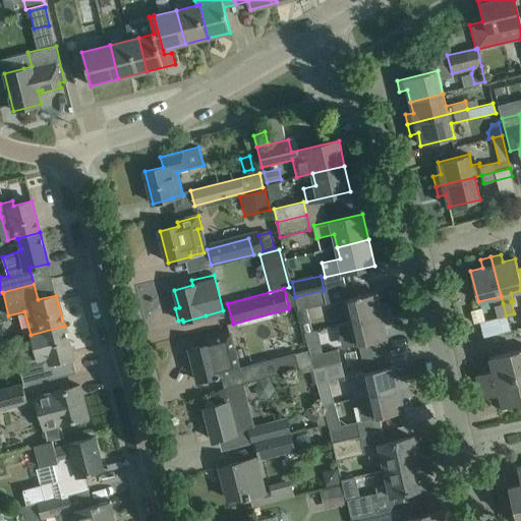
[(323,290),(295,297),(297,303),(298,309),(326,303),(323,290)]
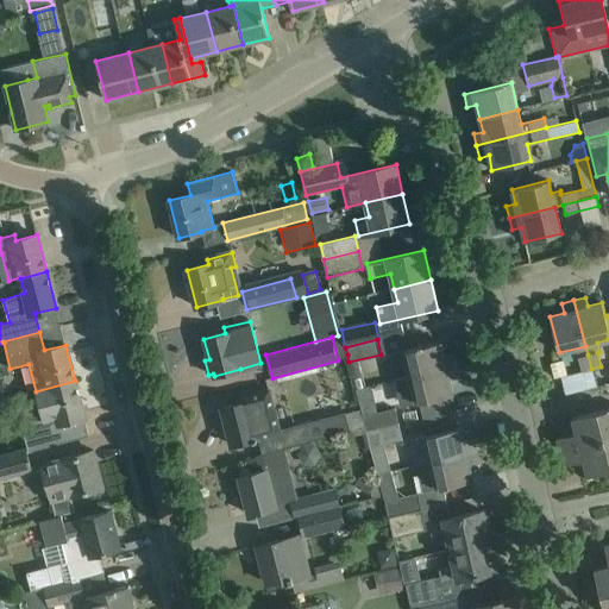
[(405,350),(410,376),(456,364),(453,353),(444,356),(441,341),(405,350)]
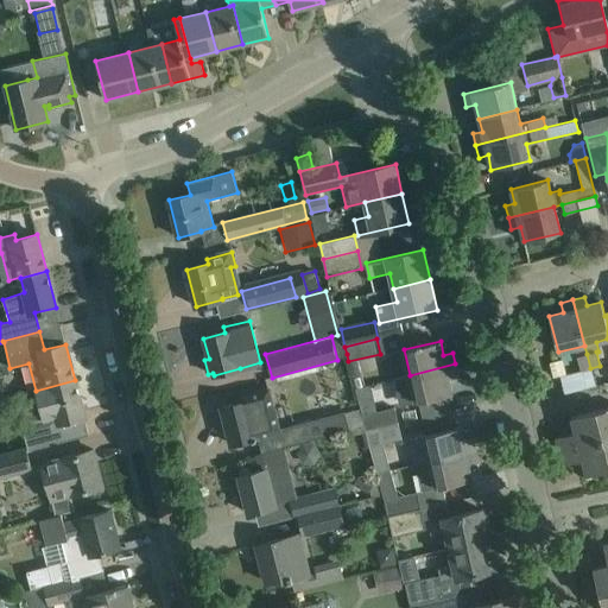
[(590,368),(587,354),(577,356),(581,371),(590,368)]
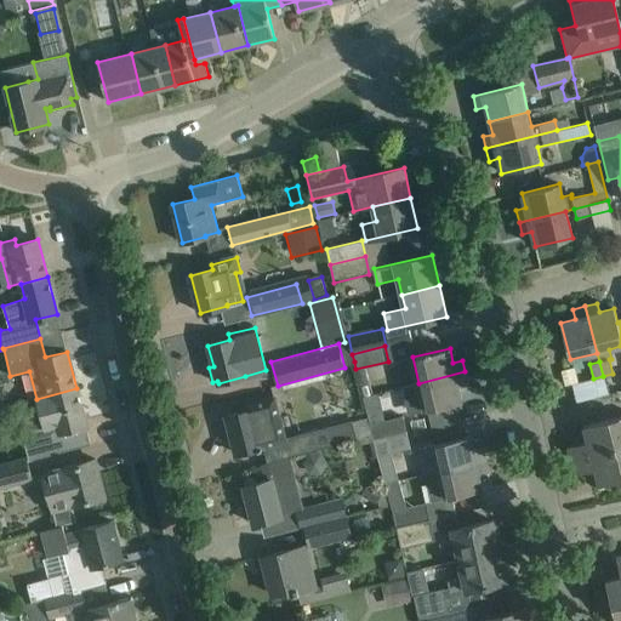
[(465,371),(419,383),(425,410),(462,402),(459,388),(468,386),(465,371)]
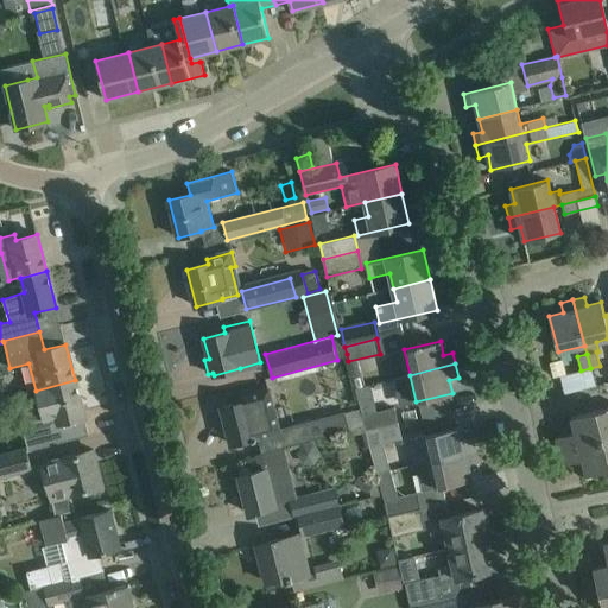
[(75,380),(36,391),(44,417),(20,423),(27,450),(64,441),(59,424),(84,417),(75,380)]
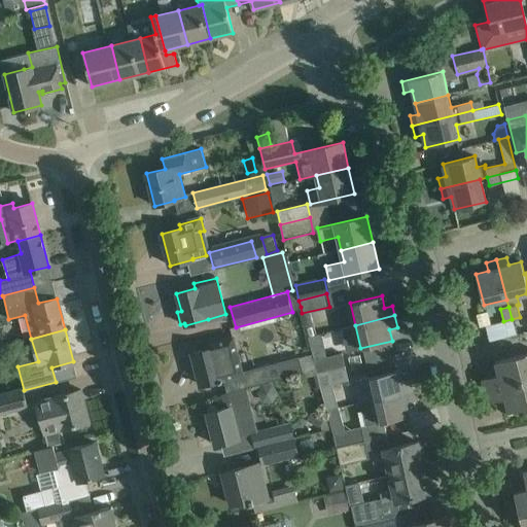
[(316,335),(308,337),(313,355),(314,359),(324,357),(322,352),(318,334),(316,335)]
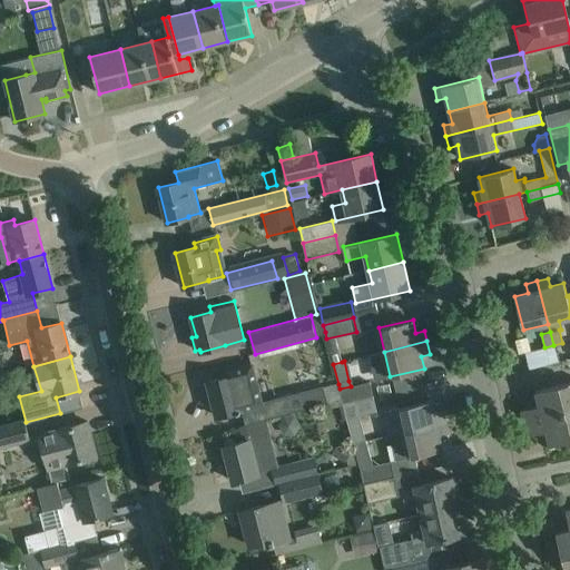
[(259,403),(254,380),(251,365),(212,375),(213,381),(207,382),(216,416),(236,412),(236,413),(241,413),(239,411),(242,411),(245,425),(341,401),(337,383),(323,387),(323,386),(259,403)]
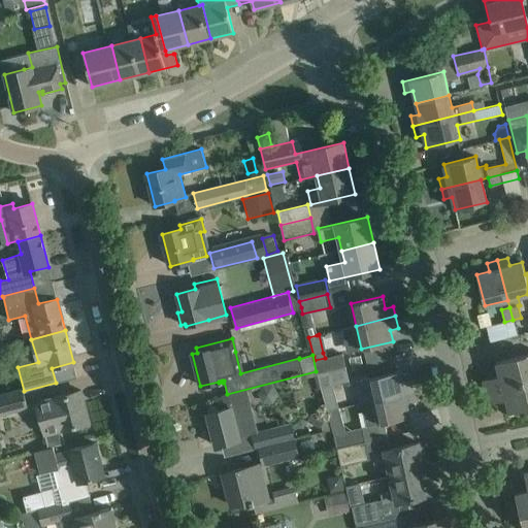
[(345,367),(341,354),(325,358),(315,360),(319,374),(345,367)]
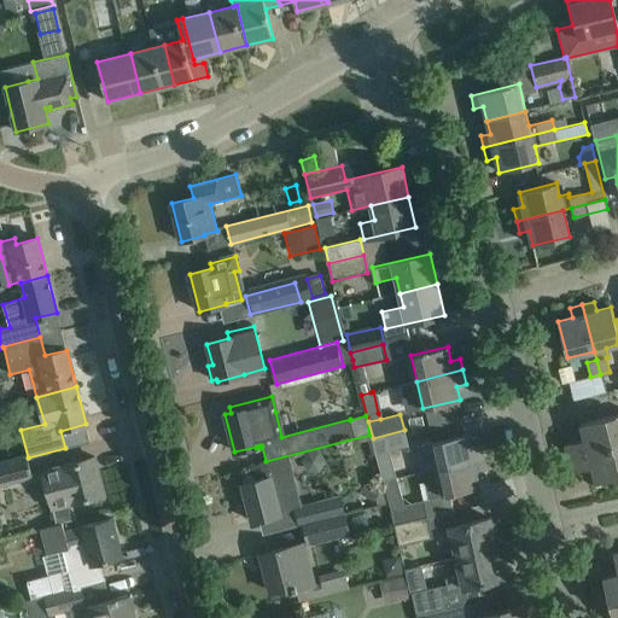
[(586,439),(566,444),(573,472),(593,467),(596,483),(617,477),(617,414),(581,424),(586,439)]
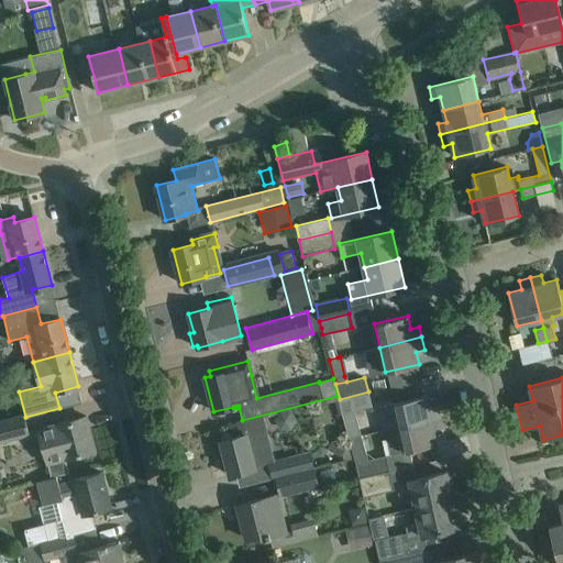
[(340,399),(343,415),(372,407),(368,392),(340,399)]
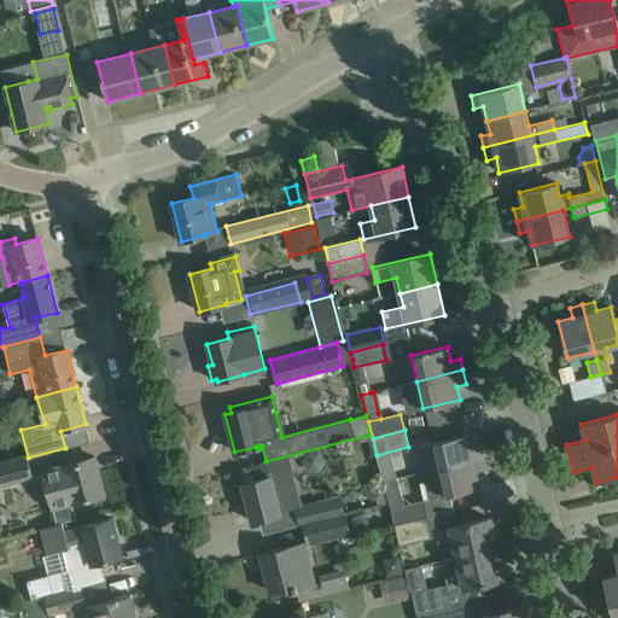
[(415,445),(423,472),(483,458),(481,445),(471,448),(467,433),(415,445)]
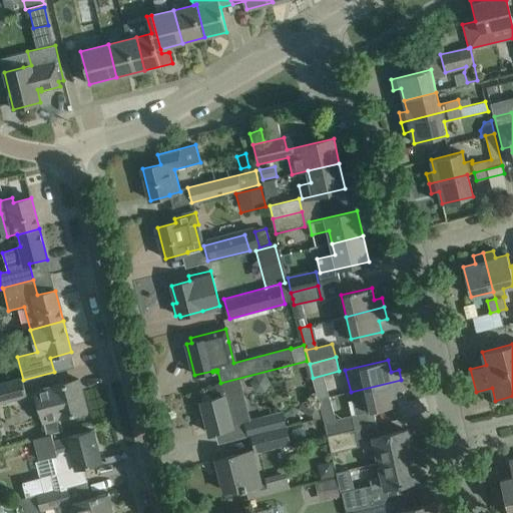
[(78,380),(51,387),(36,391),(47,434),(62,431),(58,418),(86,411),(78,380)]
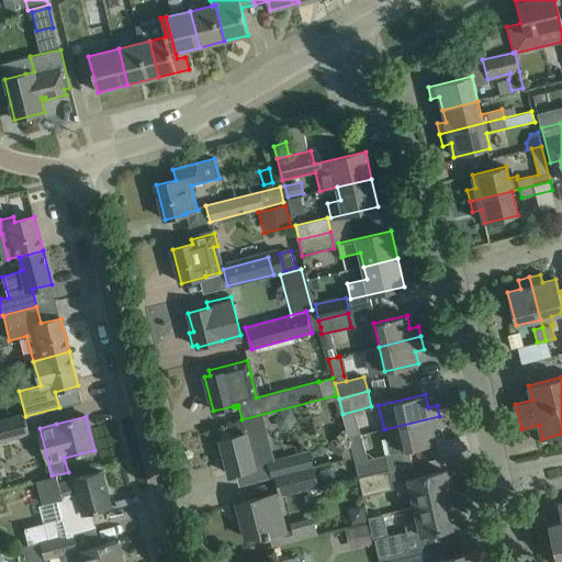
[(437,442),(434,429),(441,428),(439,416),(384,429),(386,440),(390,454),(437,442)]
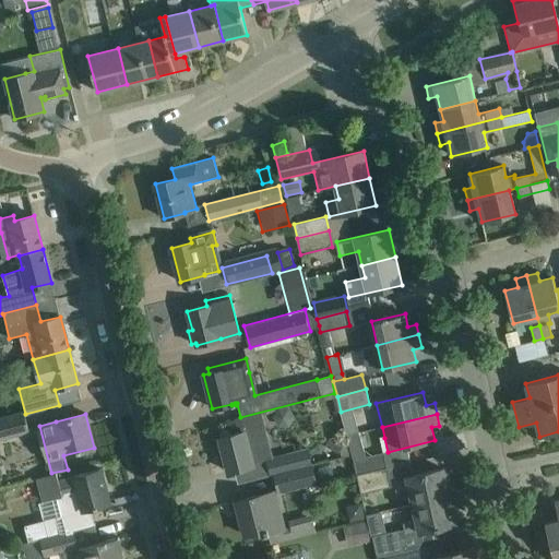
[(28,432),(24,415),(0,420),(0,439),(7,438),(28,432)]
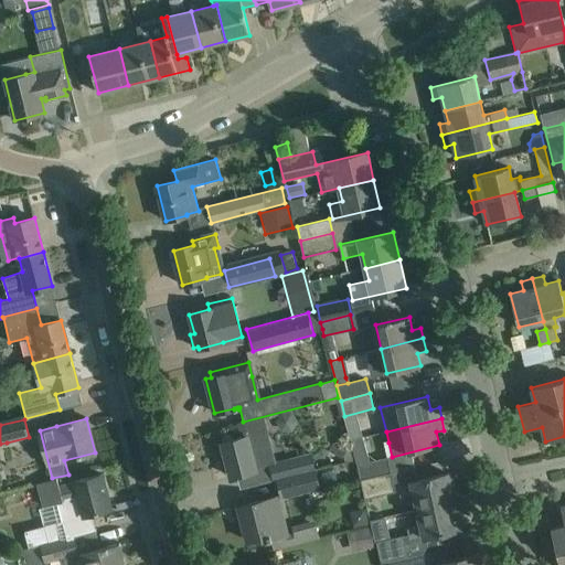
[(256,471),(255,469),(255,468),(267,466),(260,443),(268,440),(264,426),(241,433),(242,437),(222,443),(231,477),(256,471)]
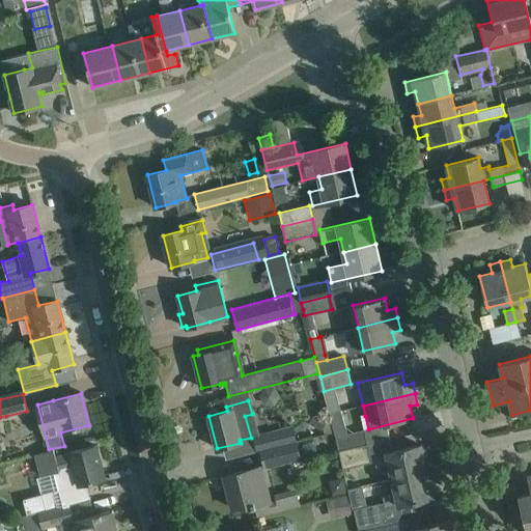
[(334,431),(330,416),(328,419),(316,412),(308,423),(320,431),(322,428),(324,435),(334,431)]
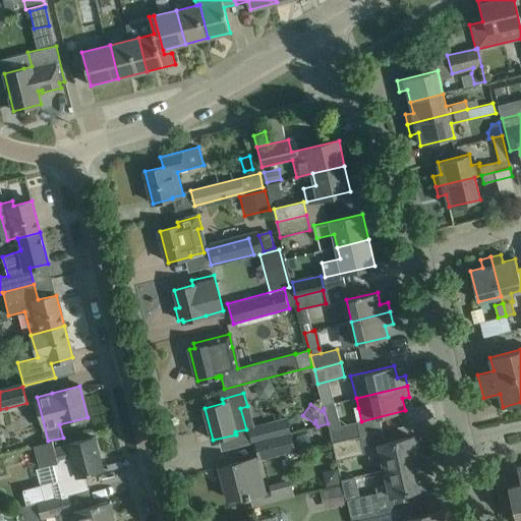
[(291,432),(288,418),(249,428),(252,443),(291,432)]
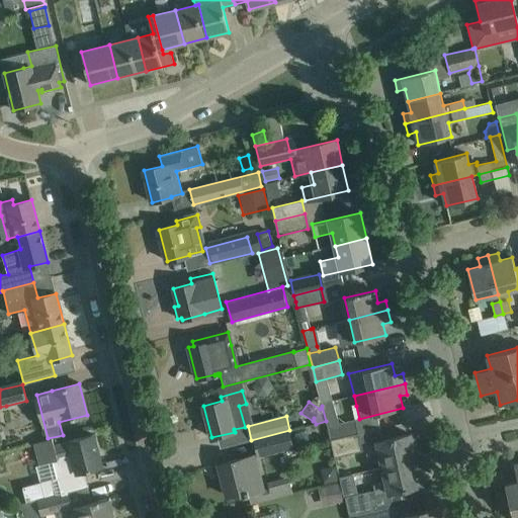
[(331,439),(358,433),(354,419),(328,425),(331,439)]
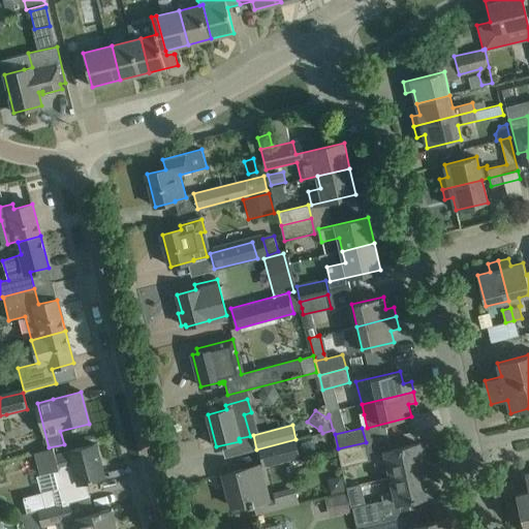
[(300,456),(296,439),(259,448),(263,465),(300,456)]
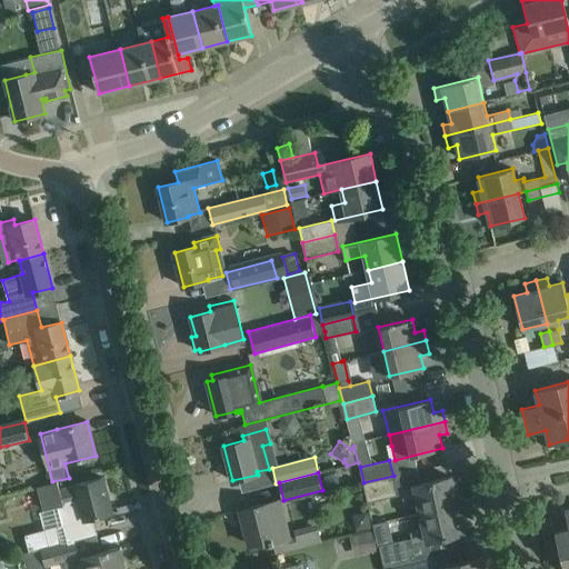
[(363,482),(368,500),(398,493),(393,476),(363,482)]
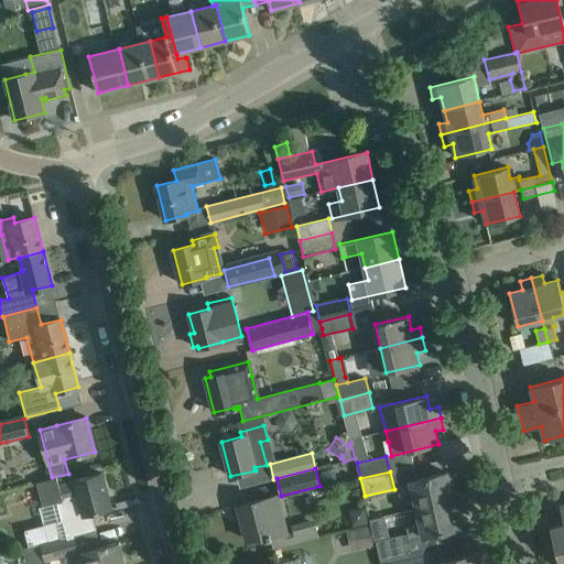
[(72,535),(72,537),(96,530),(91,513),(110,508),(101,473),(75,480),(58,486),(56,477),(36,483),(43,506),(62,501),(71,535),(72,535)]
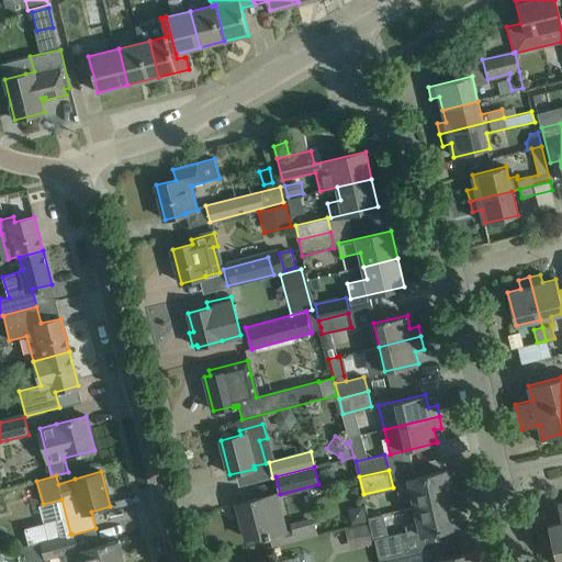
[(413,490),(416,505),(451,497),(445,471),(396,482),(398,492),(413,490)]
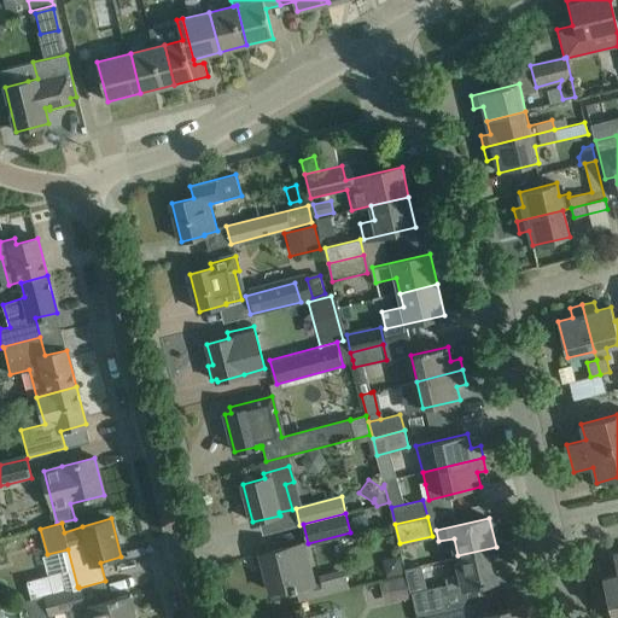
[(303,543),(261,554),(270,592),(304,583),(299,563),(308,560),(303,543)]
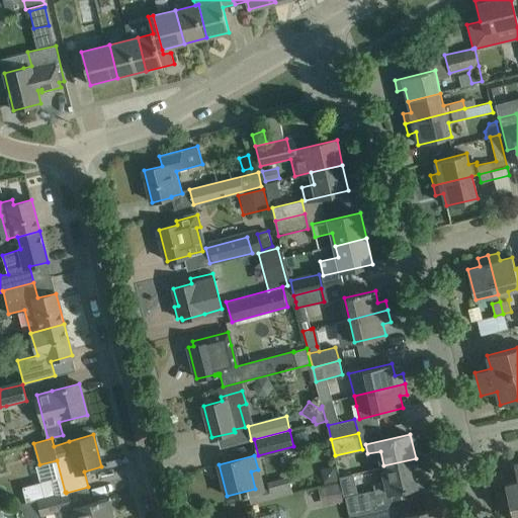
[(345,496),(349,513),(384,505),(412,499),(409,489),(422,486),(416,458),(383,465),(387,481),(373,484),(374,490),(370,491),(370,490),(345,496)]
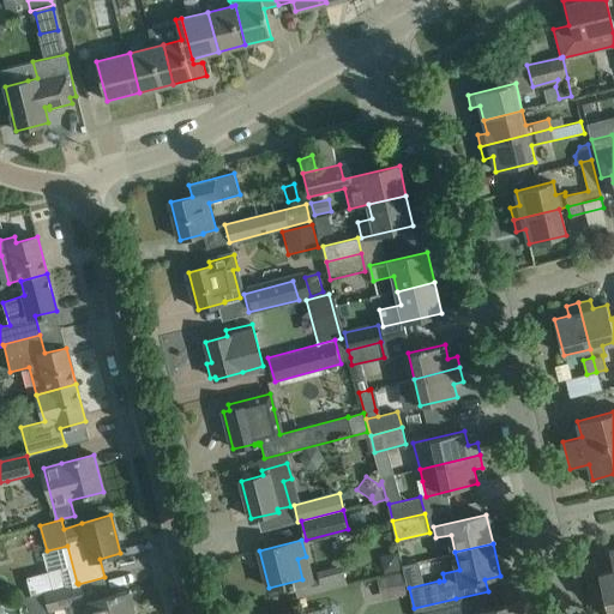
[(613,569),(613,570),(599,575),(608,613),(613,613),(613,549),(609,552),(613,569)]
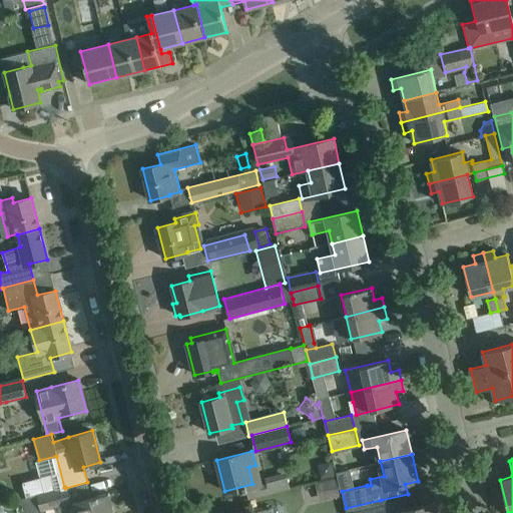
[(321,466),(317,472),(319,481),(333,478),(330,464),(321,466)]
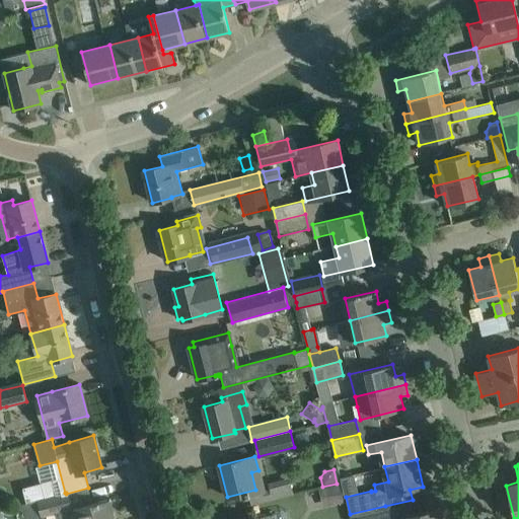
[(290,477),(268,484),(272,500),(293,494),(290,477)]
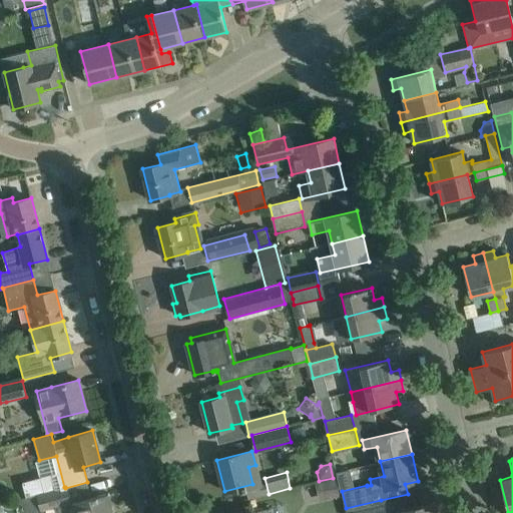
[(341,496),(336,478),(315,483),(319,502),(341,496)]
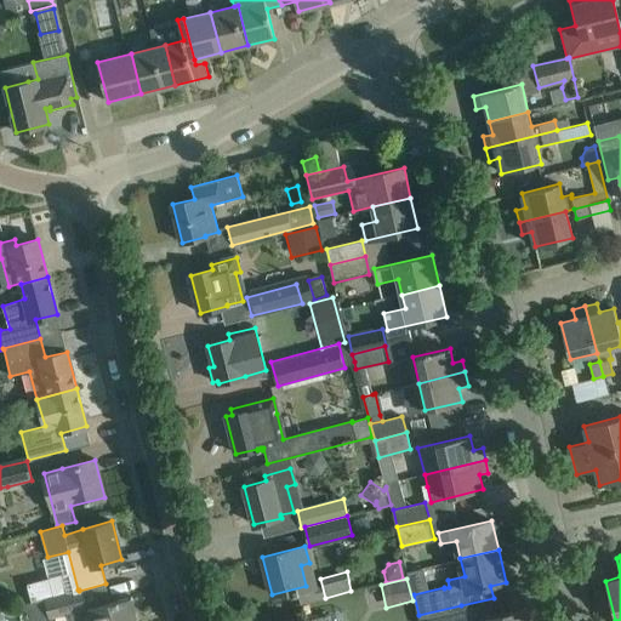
[(84,609),(79,591),(79,590),(78,590),(33,602),(38,620),(67,614),(84,609)]
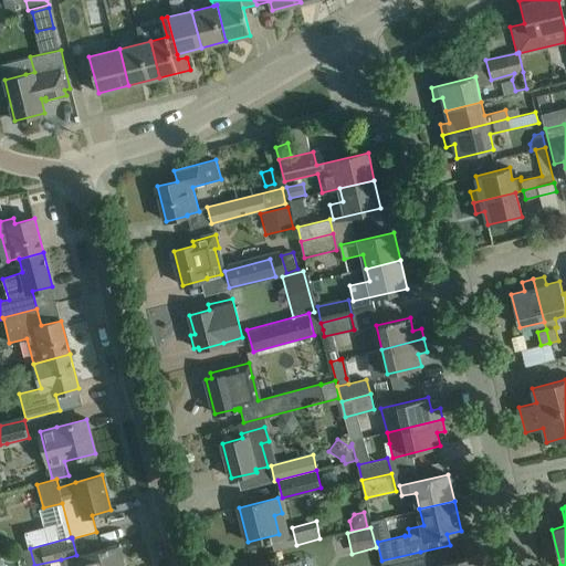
[(125,565),(119,544),(76,555),(61,559),(62,565),(125,565)]
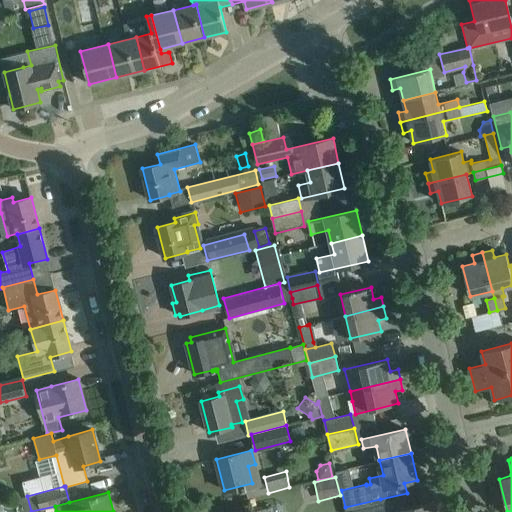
[(436,511),(434,502),(410,507),(407,493),(380,499),(383,511),(436,511)]
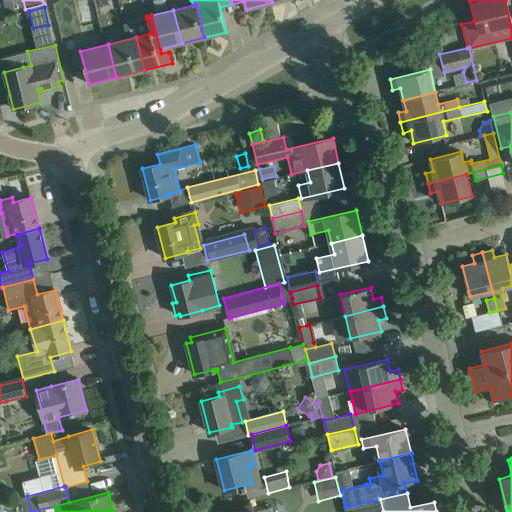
[(383,511),(380,499),(345,507),(346,511),(383,511)]
